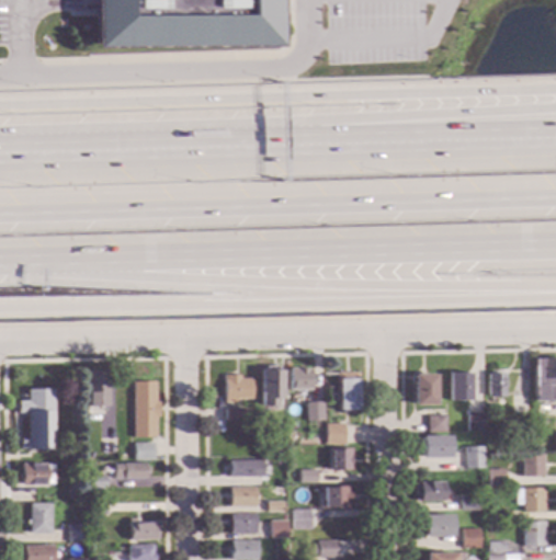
[(98,0),(98,10),(98,46),(280,46),(280,0),(98,0)]
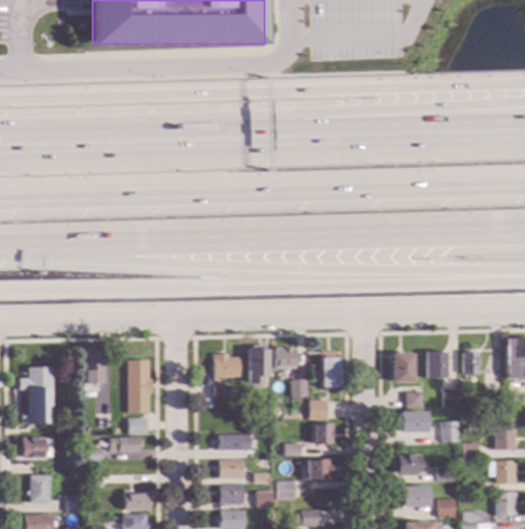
[(524,379),(507,379),(507,339),(524,338),(524,379)]
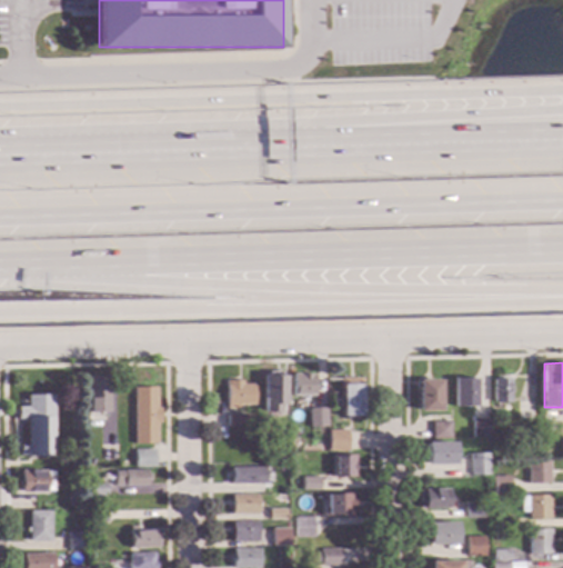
[(318,396),(297,396),(297,374),(318,374),(318,396)]
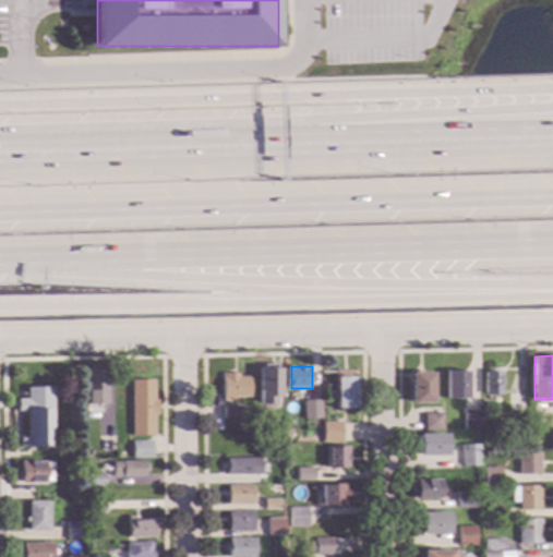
[(503,395),(488,395),(488,366),(503,366),(503,395)]
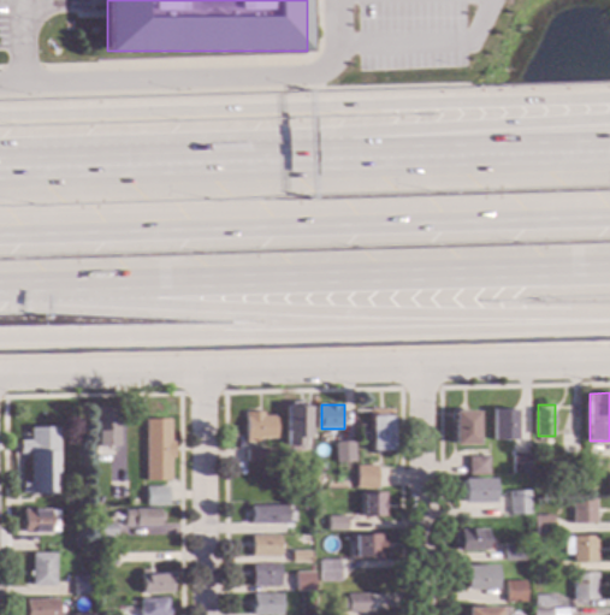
[(108,411),(122,411),(122,447),(100,447),(100,406),(108,406),(108,411)]
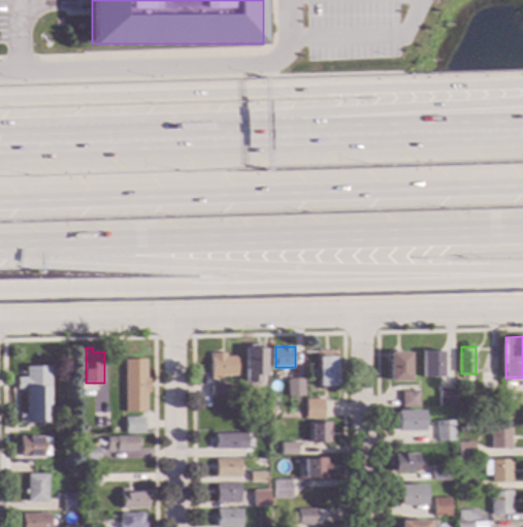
[(267,375),(261,375),(261,382),(248,382),(247,348),(267,348),(267,375)]
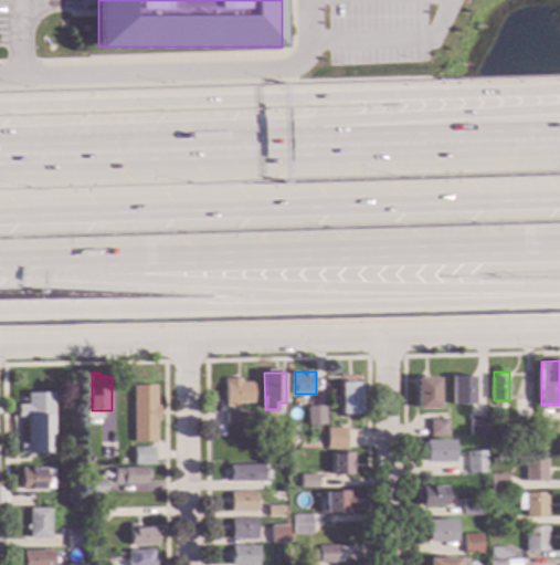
[(363,414),(345,415),(345,375),(363,375),(363,414)]
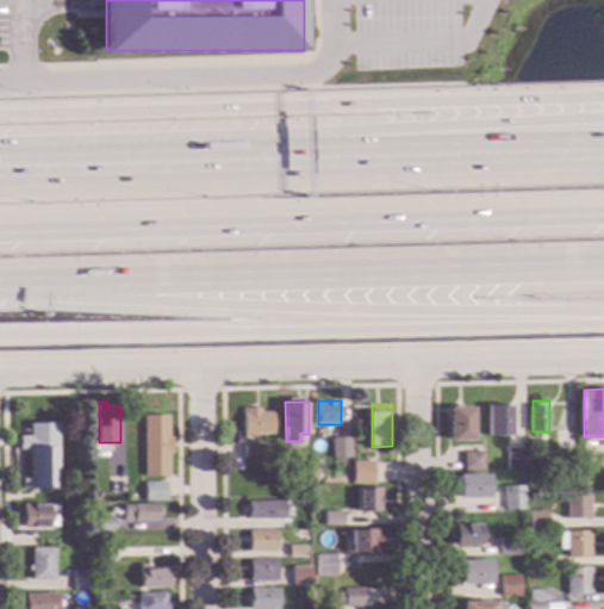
[(514,436),(490,436),(490,405),(514,405),(514,436)]
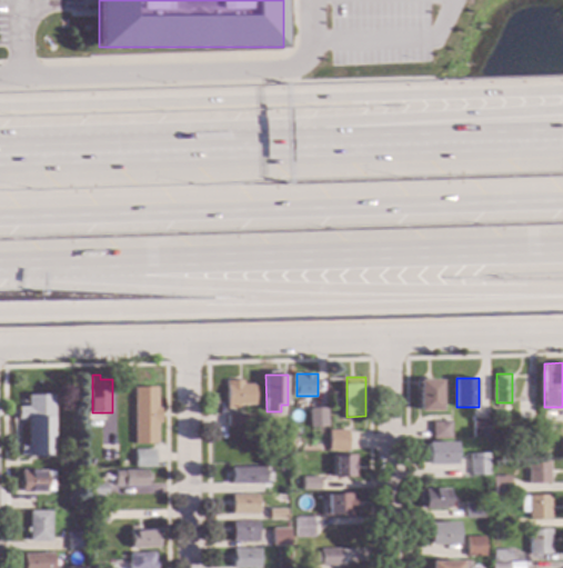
[(443,410),(422,410),(422,379),(443,379),(443,410)]
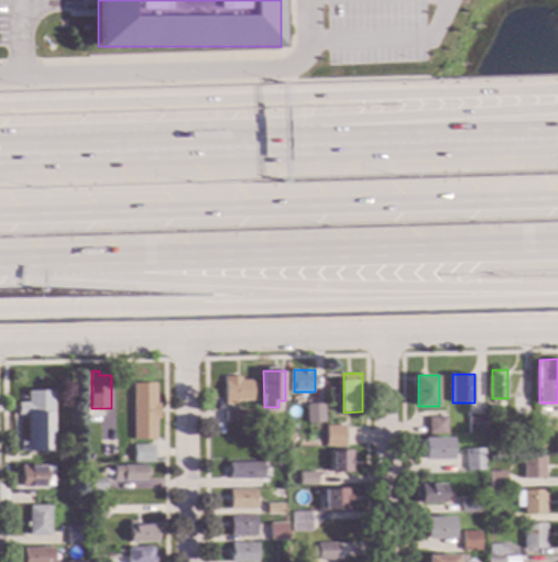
[(243,379),(254,379),(255,400),(239,400),(239,405),(229,405),(228,379),(227,379),(227,376),(243,376),(243,379)]
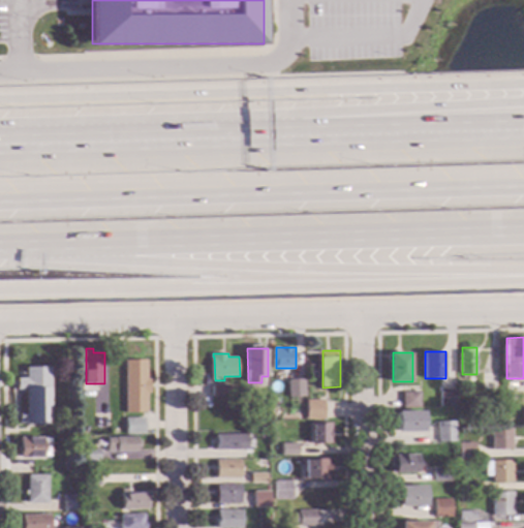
[(150,378),(152,378),(152,393),(149,393),(149,412),(128,412),(128,360),(149,359),(150,378)]
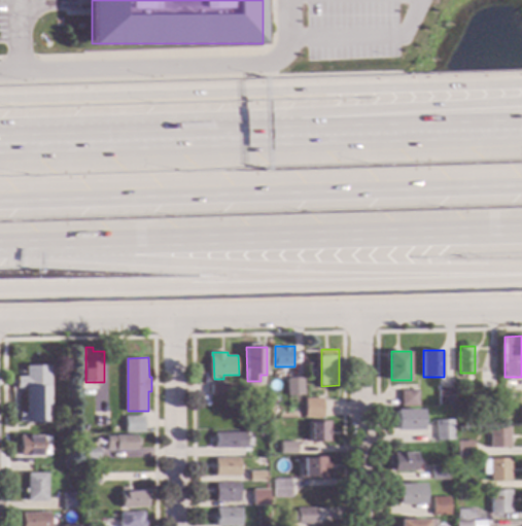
[(51,422),(22,422),(22,412),(28,412),(28,387),(19,387),(19,376),(29,376),(29,365),(51,364),(51,422)]
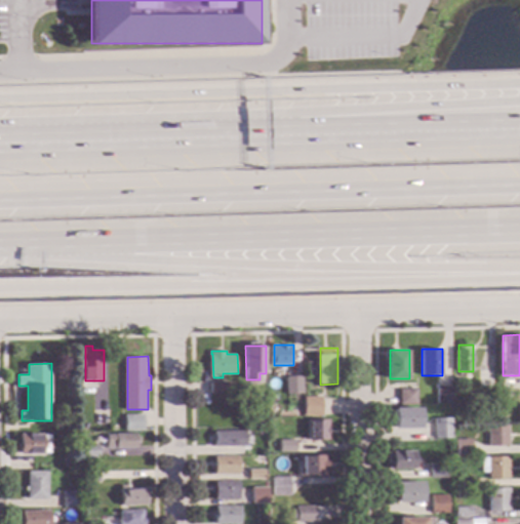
[(496,385),(482,386),(482,369),(496,369),(496,385)]
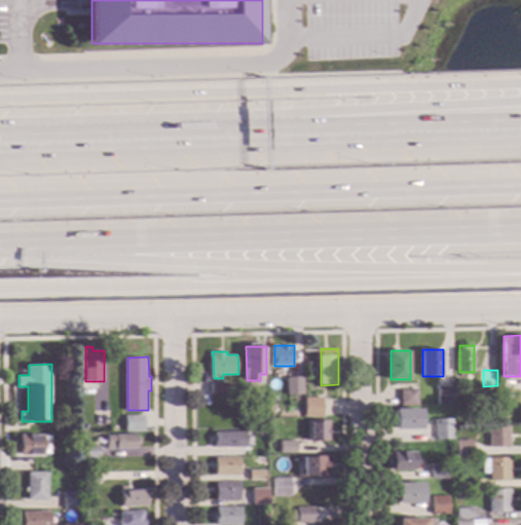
[(305,394),(290,394),(290,376),(305,376),(305,394)]
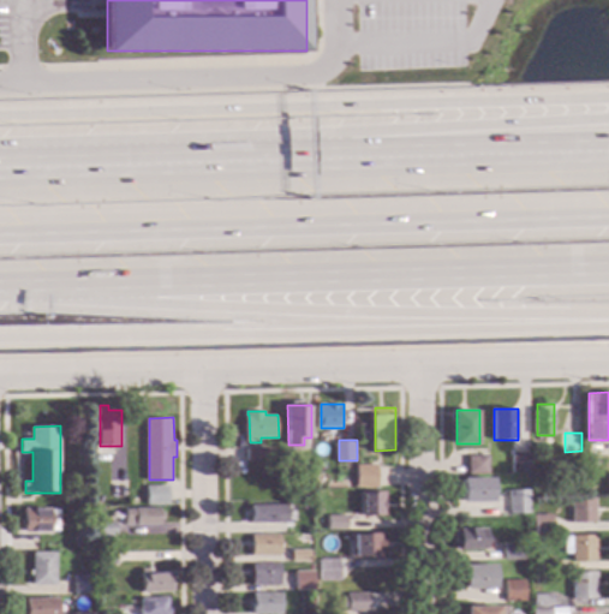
[(272,460),(250,460),(250,447),(270,447),(272,460)]
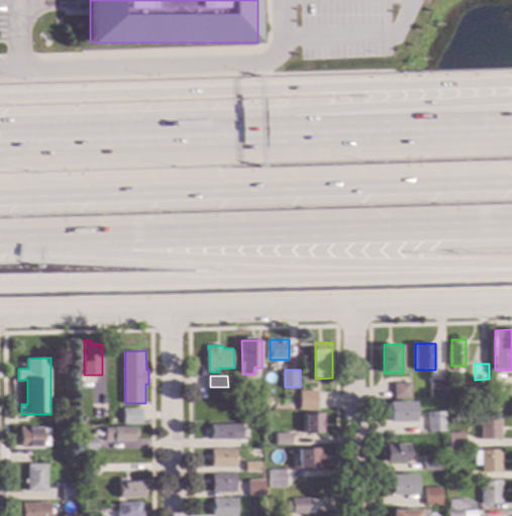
[(447,397),(432,397),(432,380),(447,380),(447,397)]
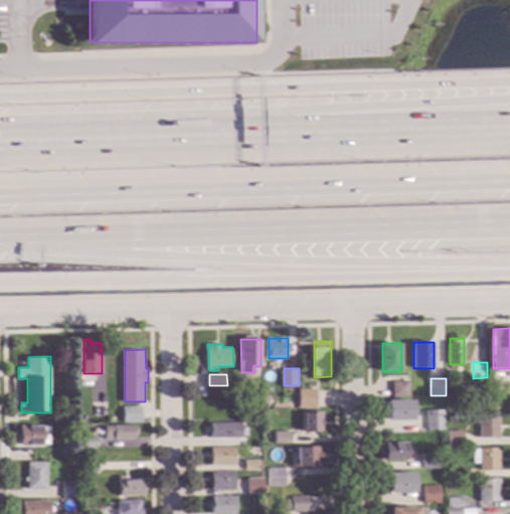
[(410,396),(394,396),(394,381),(410,381),(410,396)]
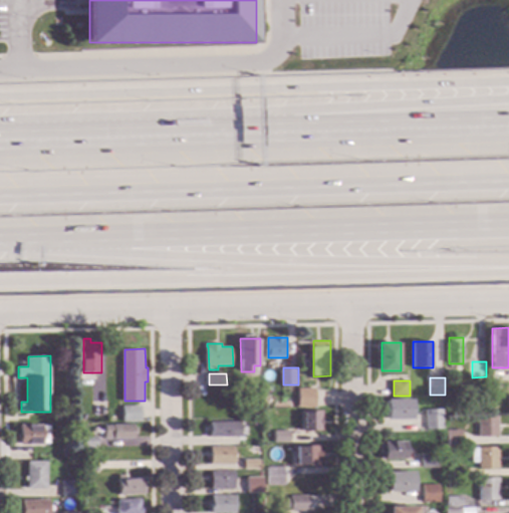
[(318,407),(300,407),(300,389),(318,389),(318,407)]
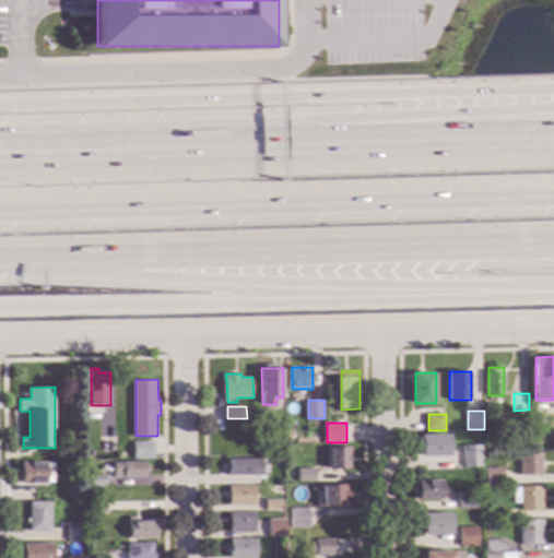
[(450,455),(423,455),(423,435),(450,434),(450,455)]
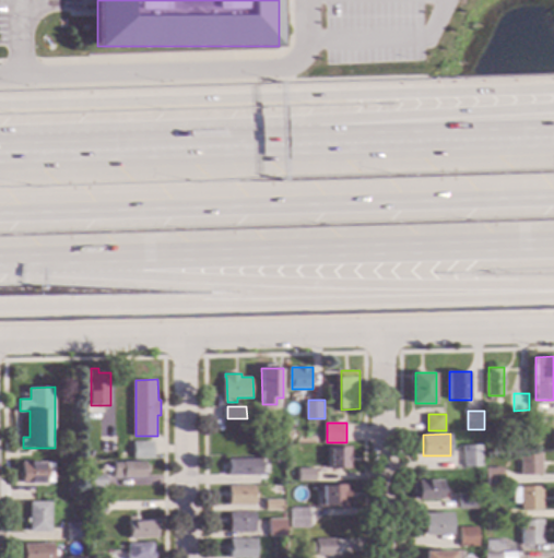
[(119,452),(104,452),(103,436),(119,436),(119,452)]
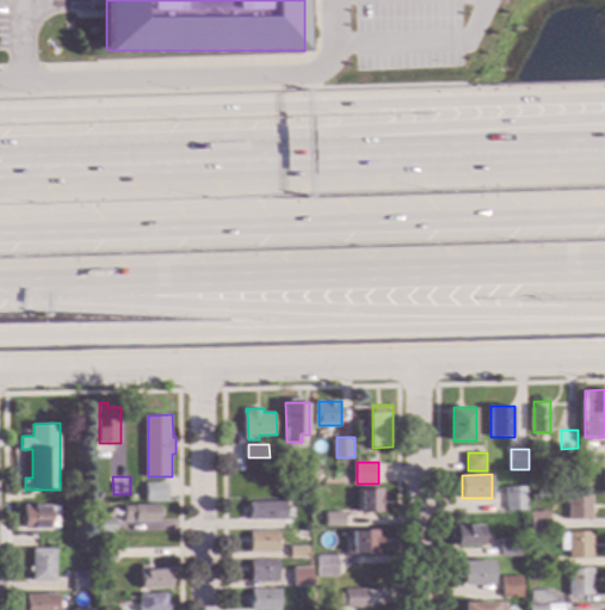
[(170,500),(148,500),(148,484),(170,484),(170,500)]
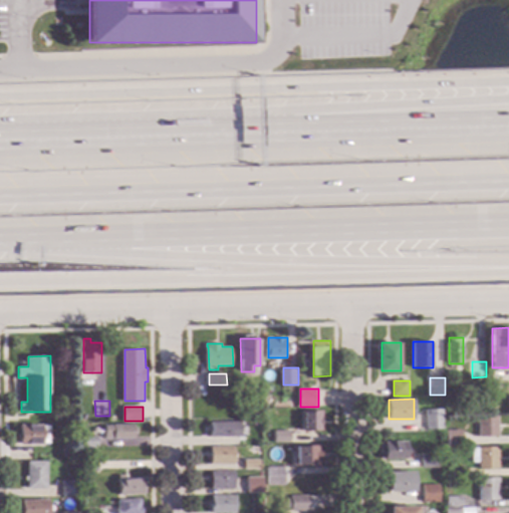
[(444,429),(429,429),(428,409),(444,409),(444,429)]
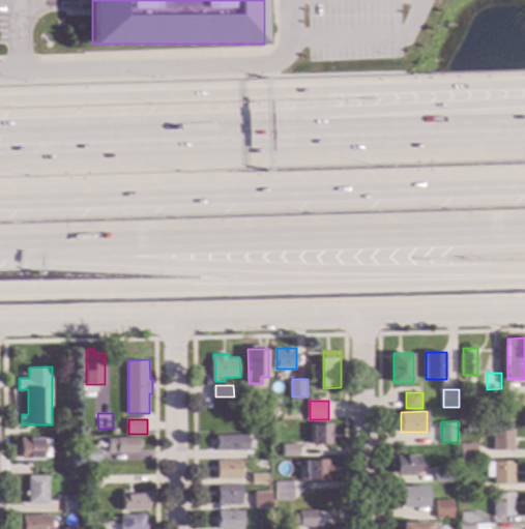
[(334,443),(314,443),(314,423),(334,423),(334,443)]
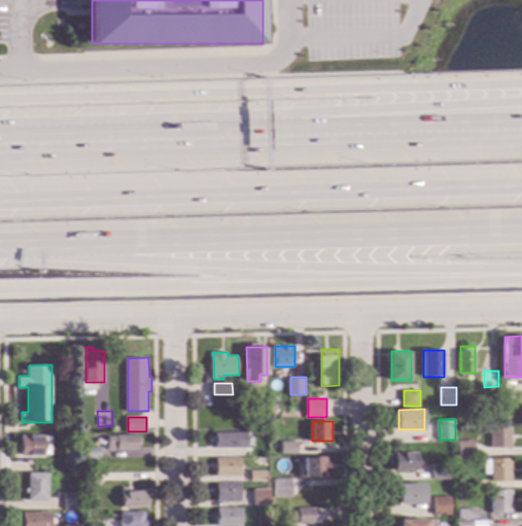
[(514,447),(493,447),(493,427),(514,426),(514,447)]
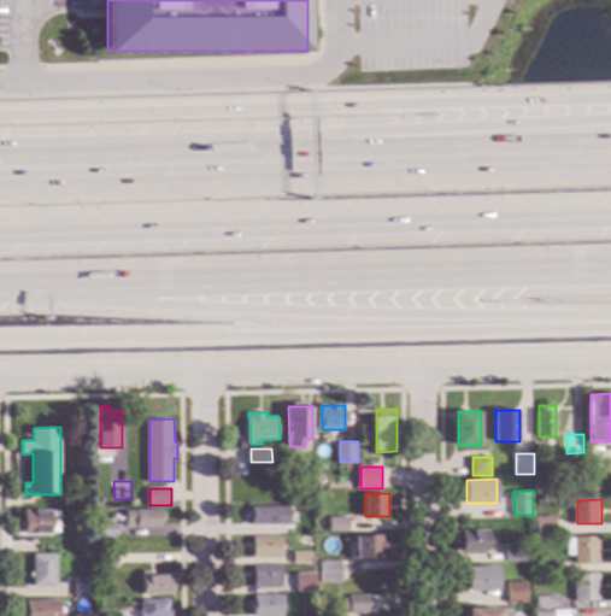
[(286,508),(288,508),(289,522),(281,522),(281,524),(256,524),(254,506),(281,506),(281,504),(286,504),(286,508)]
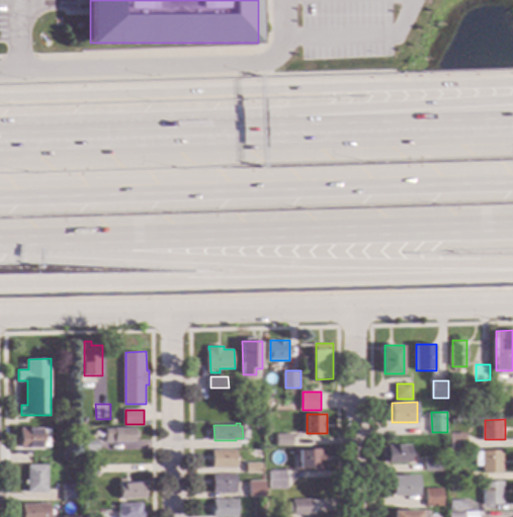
[(45,447),(22,447),(22,428),(45,428),(45,447)]
